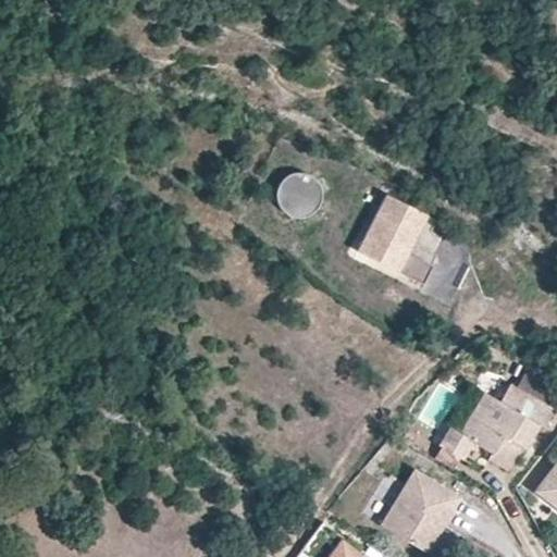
[(321,199),(321,192),(319,185),(314,180),(309,175),(302,173),(295,172),(288,174),(283,178),(279,184),(276,190),(275,198),(277,205),(282,210),(287,214),(294,217),(301,218),(308,215),(313,211),(318,206),(321,199)]
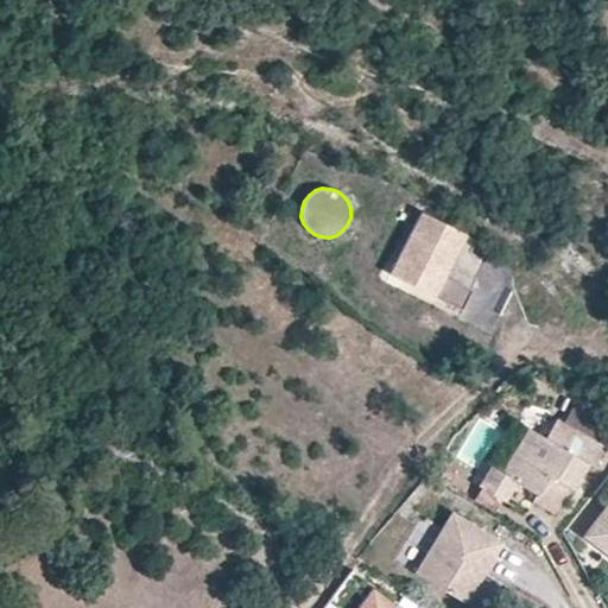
[(464,234),(418,211),(388,274),(460,310),(470,289),(443,276),(464,234)]
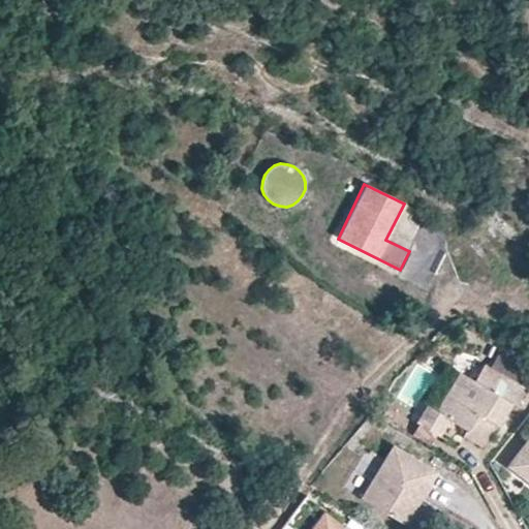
[(514,406),(524,389),(484,364),(473,380),(459,372),(436,410),(427,406),(416,423),(440,437),(449,421),(466,431),(464,436),(481,447),(496,425),(497,425),(509,404),(514,406)]
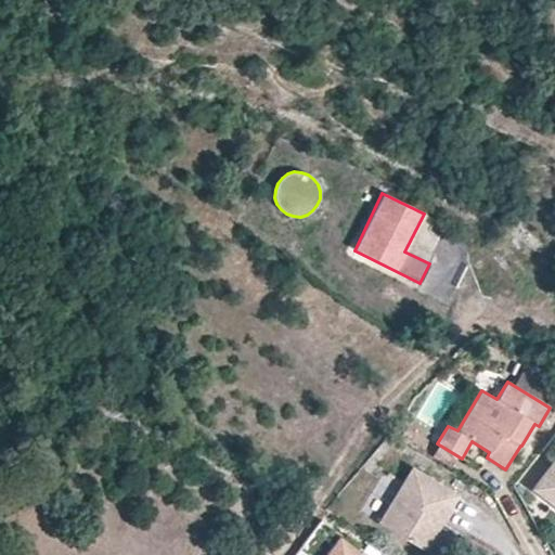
[(554,459),(532,489),(554,505),(554,459)]
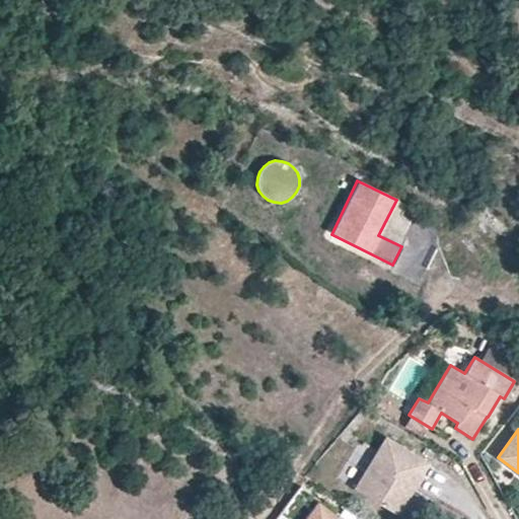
[(409,495),(429,461),(385,436),(370,463),(356,489),(402,516),(414,497),(409,495)]
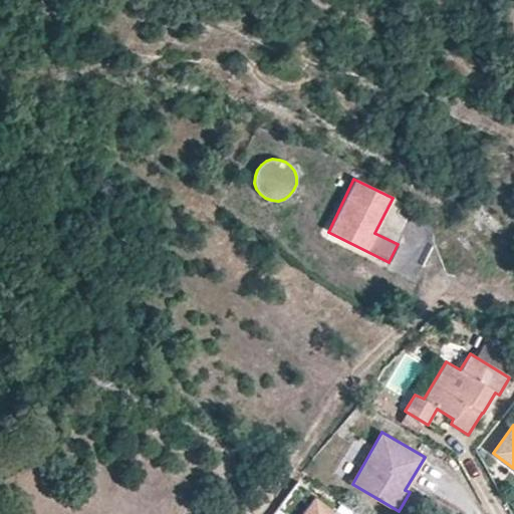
[(352,484),(366,459),(356,453),(341,478),(352,484)]
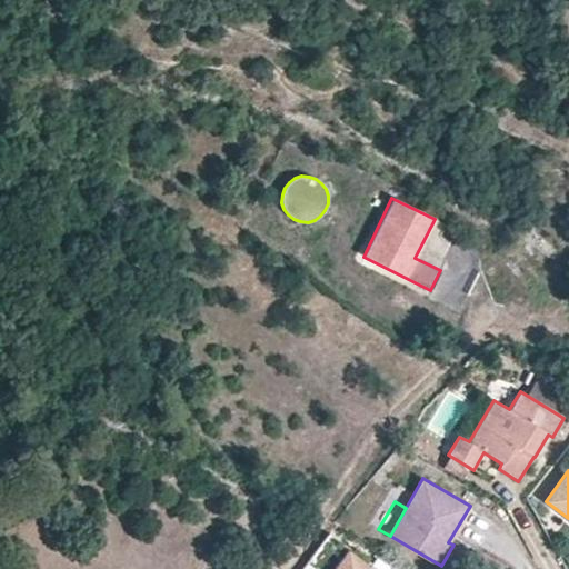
[(368,568),(349,555),(337,568),(368,568)]
